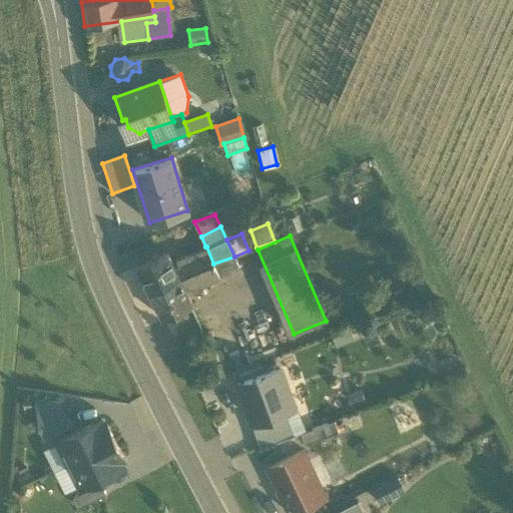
[(174,267),(179,279),(195,272),(213,264),(206,246),(205,246),(176,260),(179,265),(174,267)]
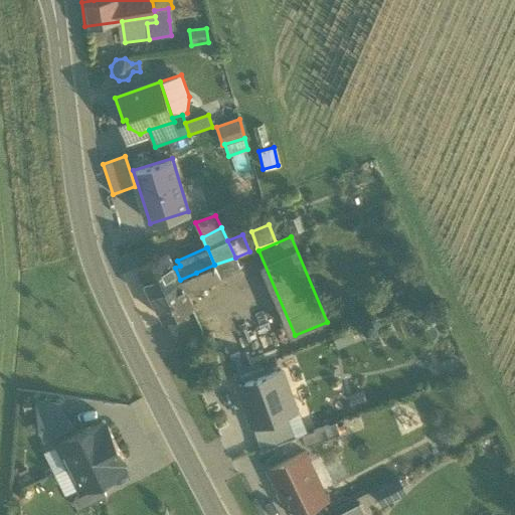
[(138,268),(151,295),(180,280),(175,268),(168,253),(138,268)]
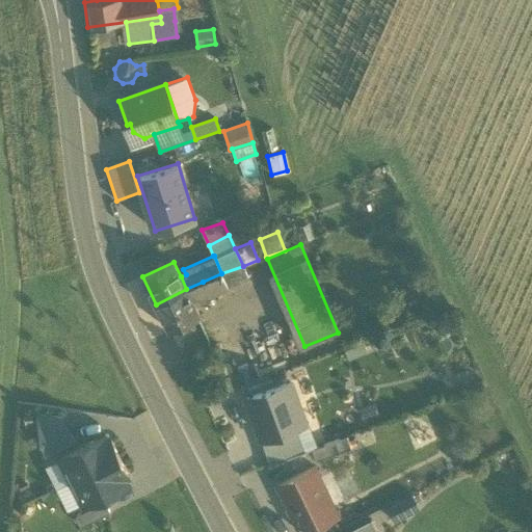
[(248,278),(243,266),(221,273),(203,282),(208,293),(210,297),(248,278)]
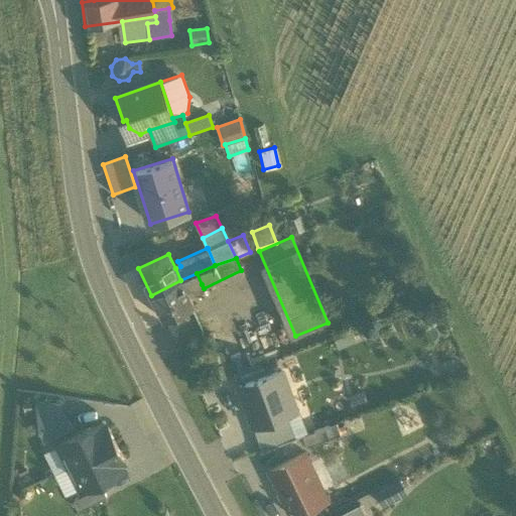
[(202,284),(197,273),(180,280),(186,291),(191,289),(194,294),(205,289),(204,288),(202,284)]
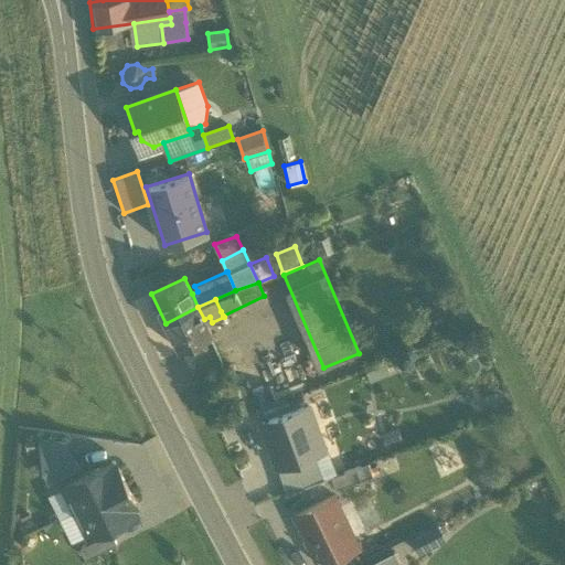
[(204,319),(198,307),(166,323),(180,352),(212,336),(204,319)]
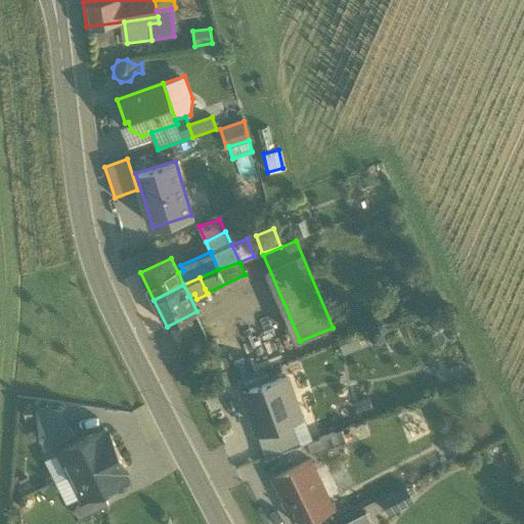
[(358,337),(340,344),(343,354),(361,347),(358,337)]
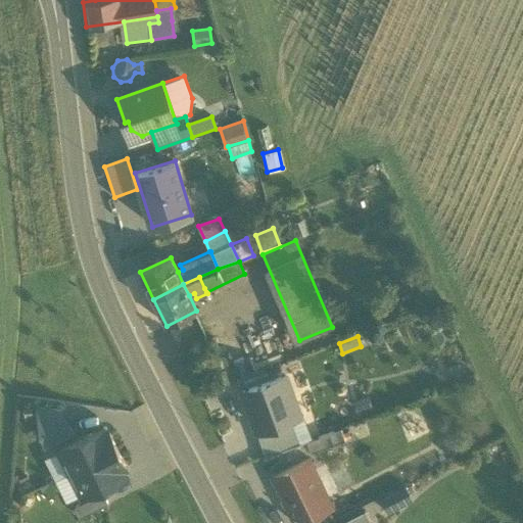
[(243,378),(238,365),(221,372),(226,384),(243,378)]
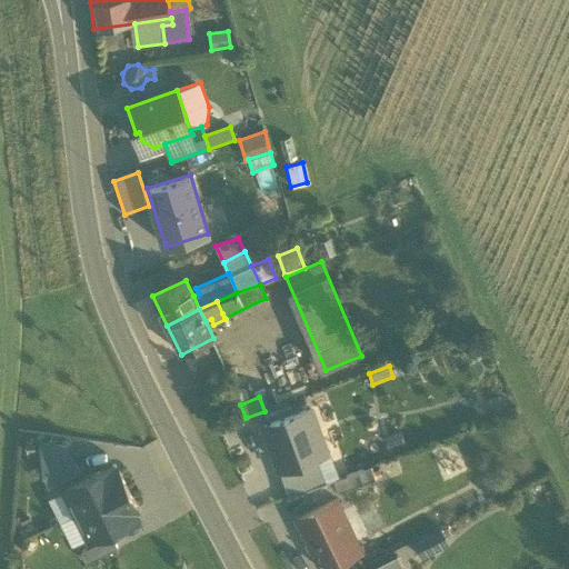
[(317,457),(327,453),(318,429),(312,431),(305,410),(262,426),(271,449),(277,448),(285,468),(285,469),(317,457)]
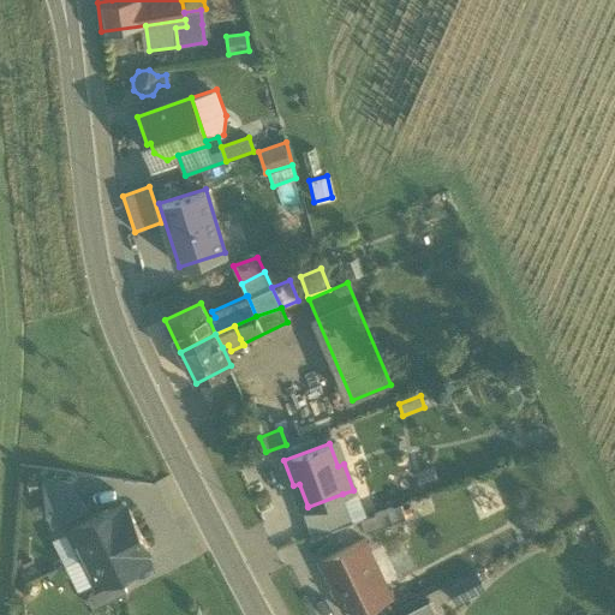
[(47,514),(81,497),(71,478),(42,475),(47,514)]
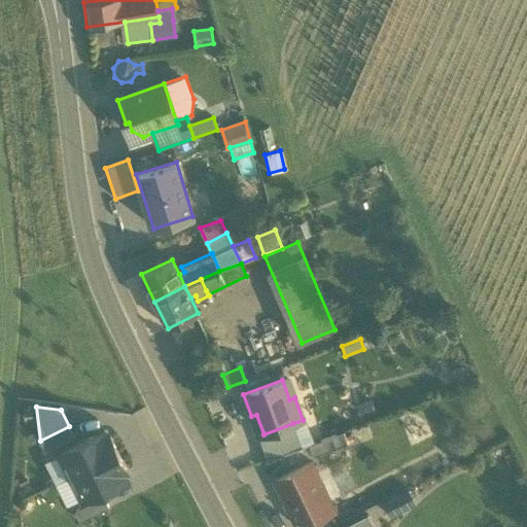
[(305,419),(303,420),(293,423),(303,448),(309,446),(314,444),(305,419)]
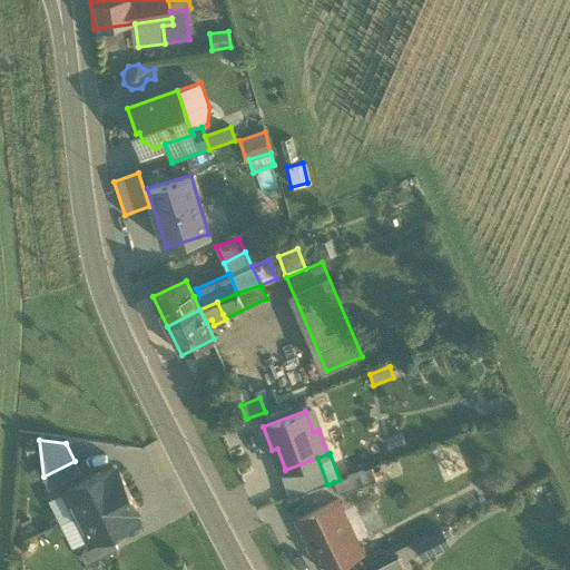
[(285,470),(285,469),(279,471),(290,498),(327,484),(317,458),(285,470)]
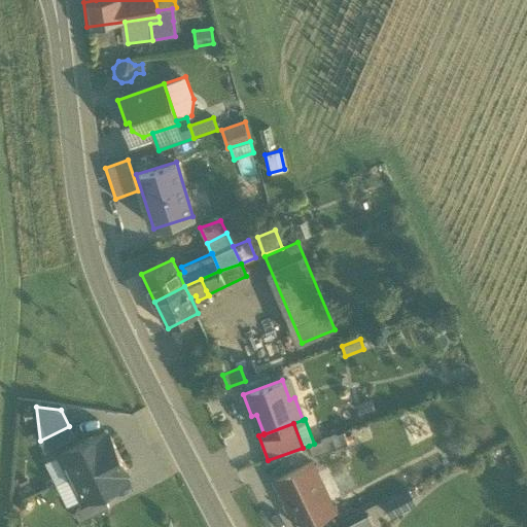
[(40,441),(45,452),(75,437),(69,426),(40,441)]
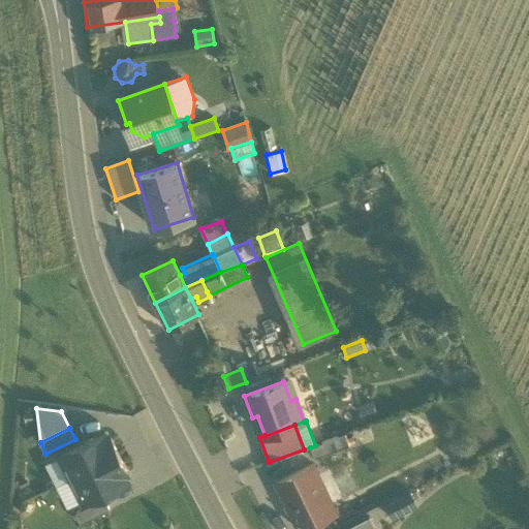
[(62,462),(70,478),(119,455),(110,435),(106,436),(104,431),(61,453),(62,455),(65,461),(62,462)]
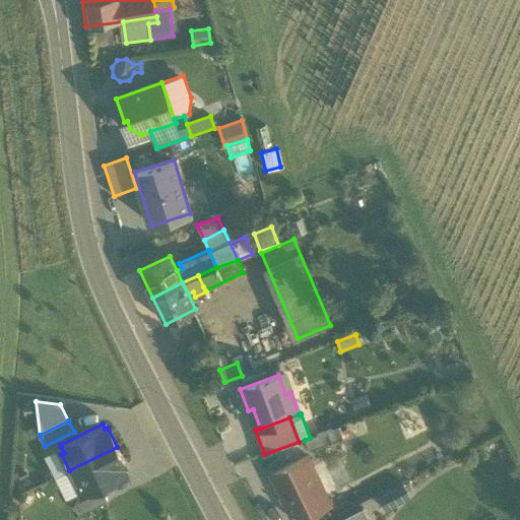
[(305,440),(309,451),(343,438),(339,427),(310,438),(305,440)]
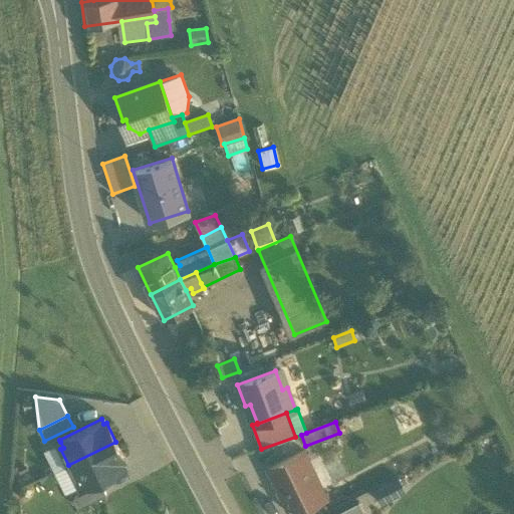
[(63,448),(60,442),(43,450),(54,472),(68,465),(60,449),(63,448)]
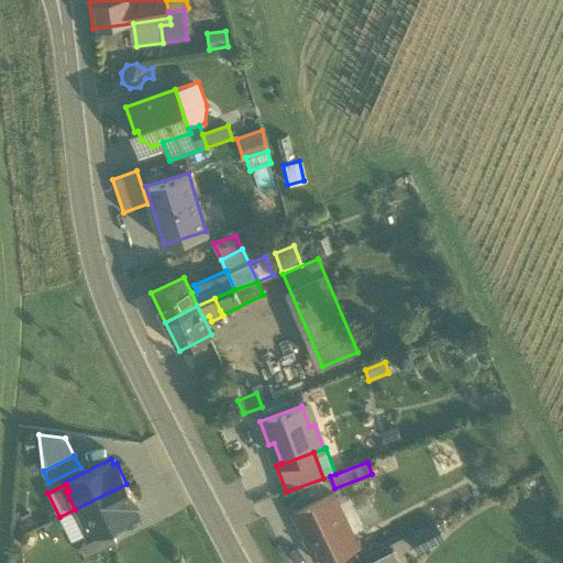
[(136,505),(127,484),(75,509),(84,527),(86,525),(90,533),(136,511),(133,506),(136,505)]
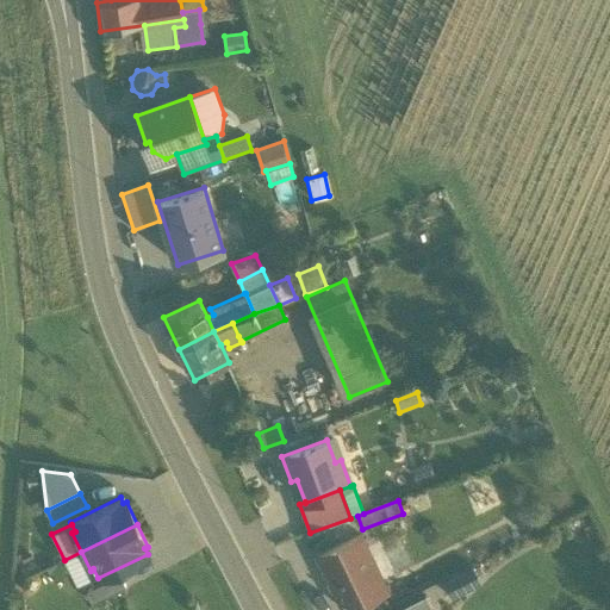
[(318,556),(343,609),(348,609),(387,591),(361,536),(318,556)]
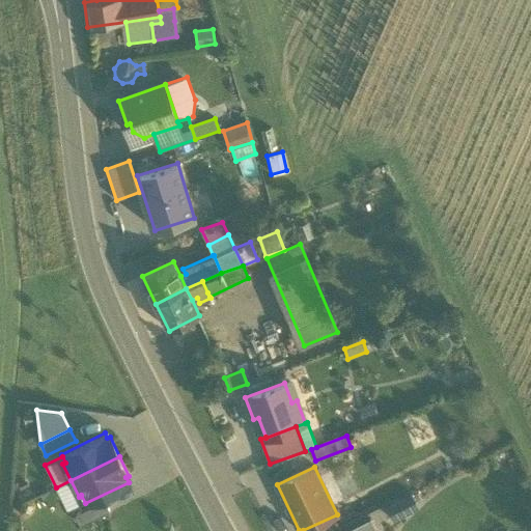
[(418,507),(411,492),(386,505),(393,521),(418,507)]
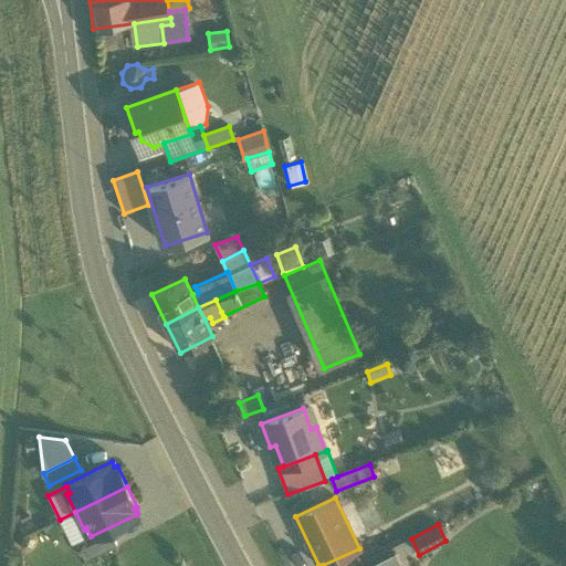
[(80,549),(86,561),(117,545),(112,534),(80,549)]
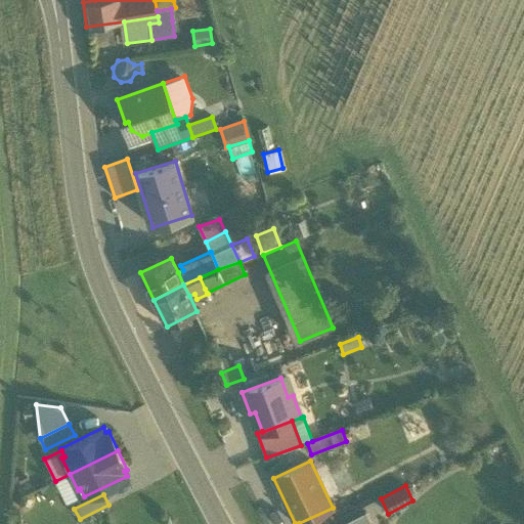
[(372,523),(365,511),(340,523),(372,523)]
